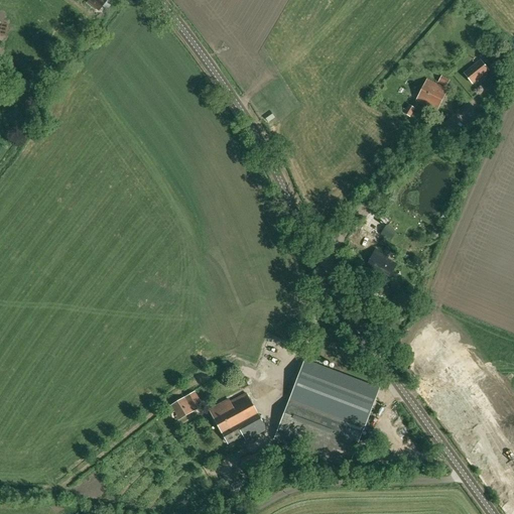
[(97,9),(104,0),(88,0),(87,1),(97,9)]
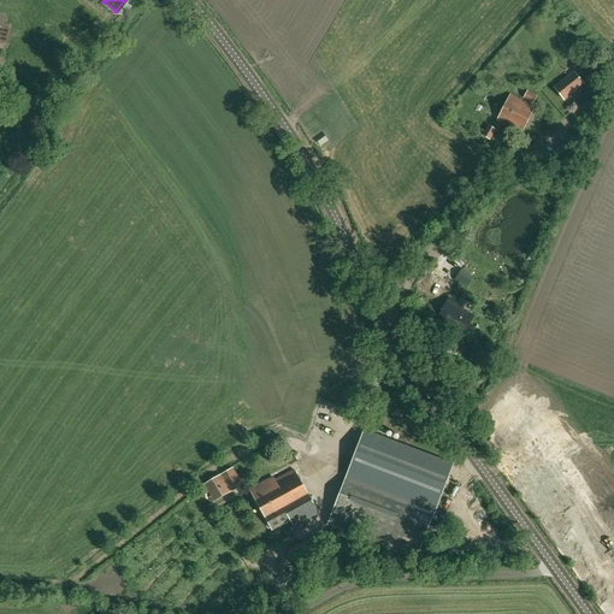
[(265,48),(257,54),(263,62),(270,55),(265,48)]
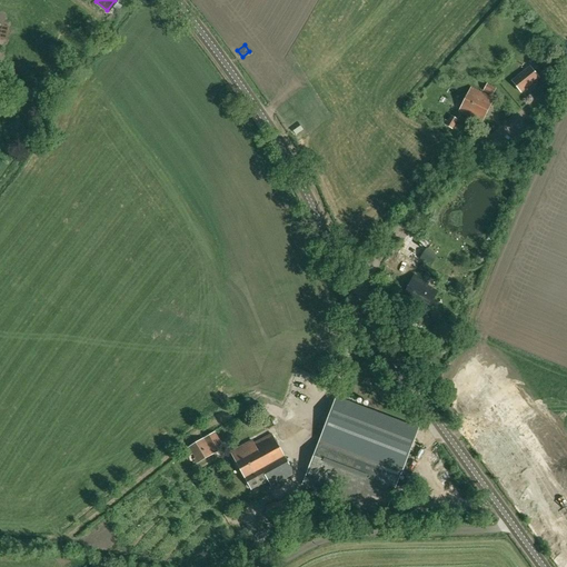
[(528,65),(510,80),(519,90),(537,76),(528,65)]
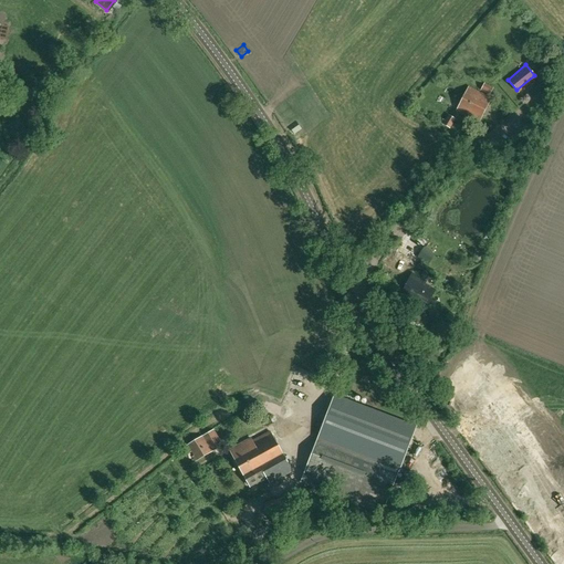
[(482,82),(479,89),(488,94),(491,87),(482,82)]
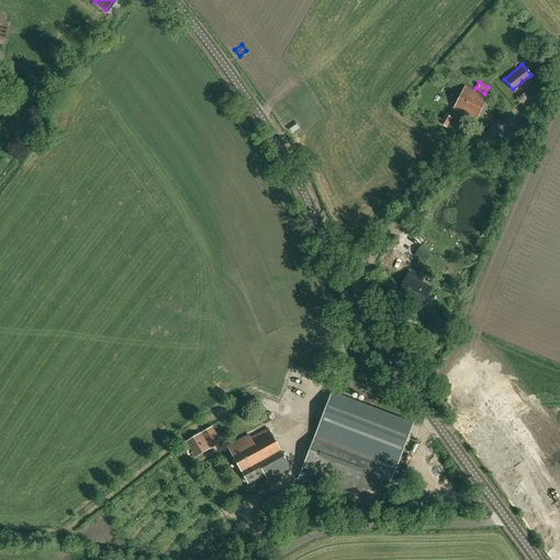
[(20,85),(17,94),(30,99),(33,89),(20,85)]
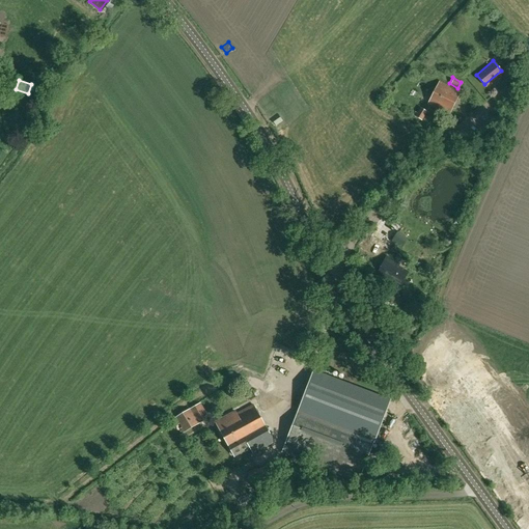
[(426,103),(447,113),(458,91),(437,81),(426,103)]
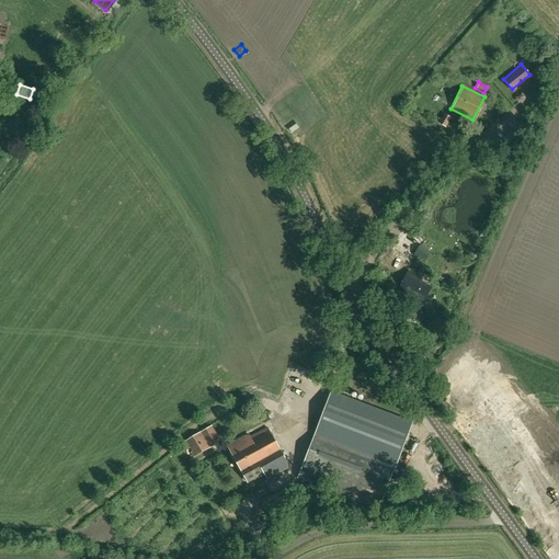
[(434,120),(444,126),(449,117),(442,112),(438,117),(436,116),(434,120)]
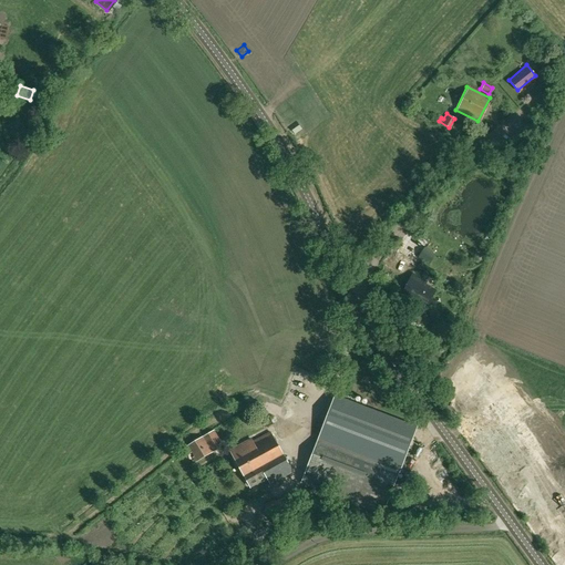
[(531,140),(517,129),(505,145),(517,155),(531,140)]
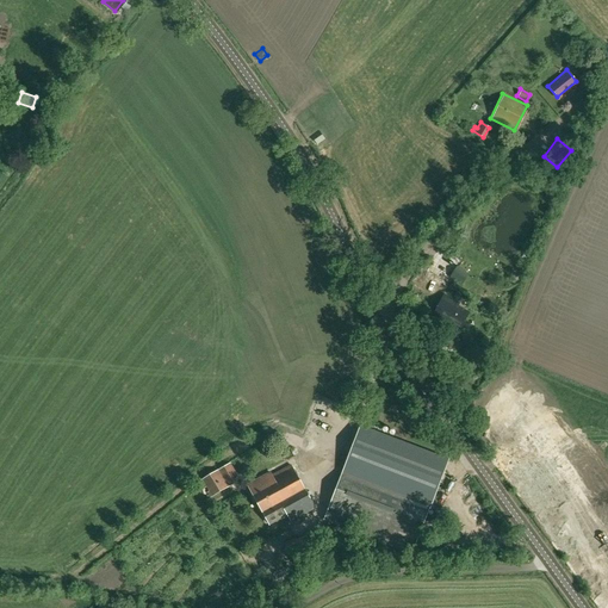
[(467,273),(456,264),(447,275),(459,284),(467,273)]
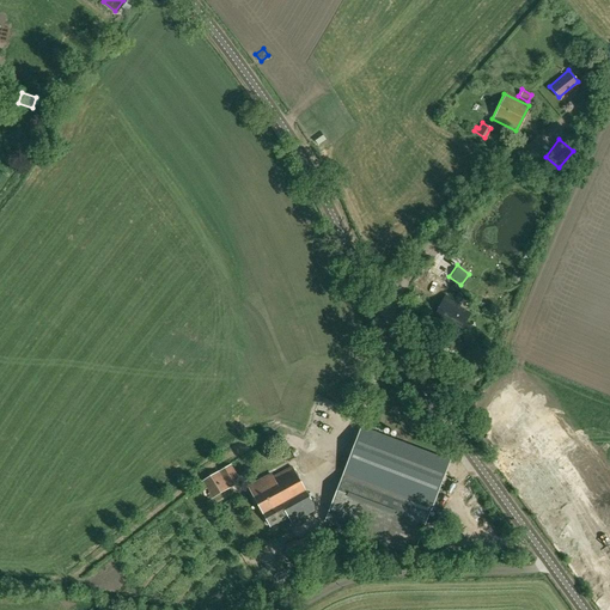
[(459,328),(468,312),(456,306),(458,303),(443,296),(433,315),(459,328)]
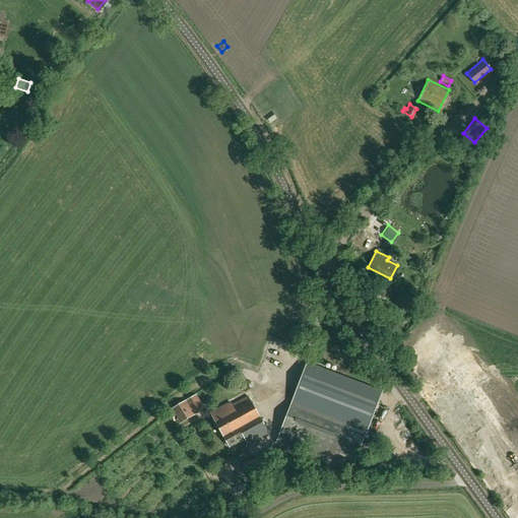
[(401,257),(399,261),(411,267),(410,268),(414,270),(416,265),(401,257)]
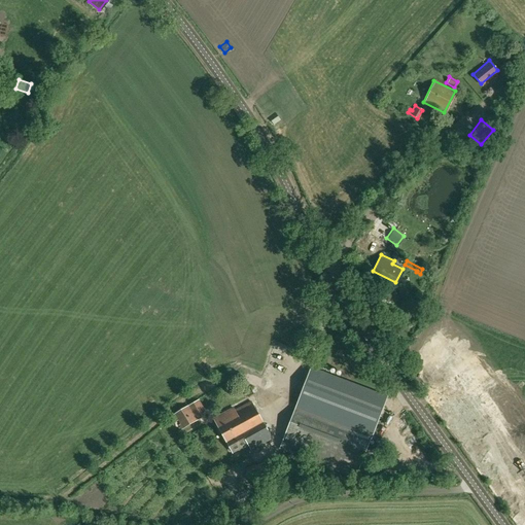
[(295,403),(279,448),(281,448),(287,451),(354,476),(371,431),(373,426),(385,395),(310,366),(295,403)]
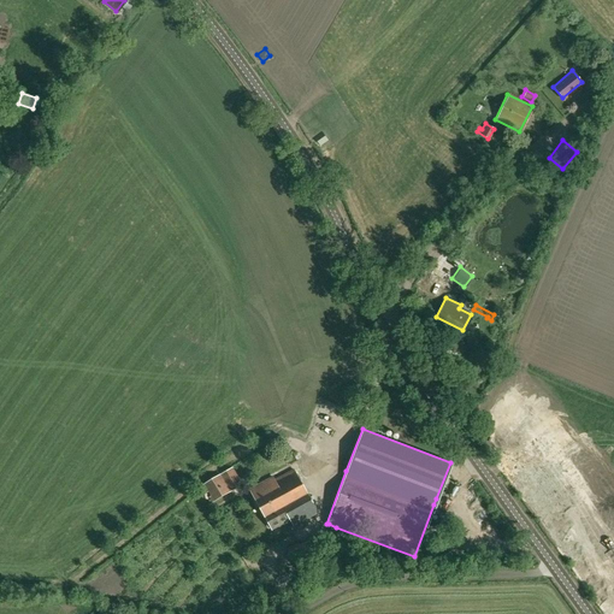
[(513,460),(505,466),(509,473),(518,468),(513,460)]
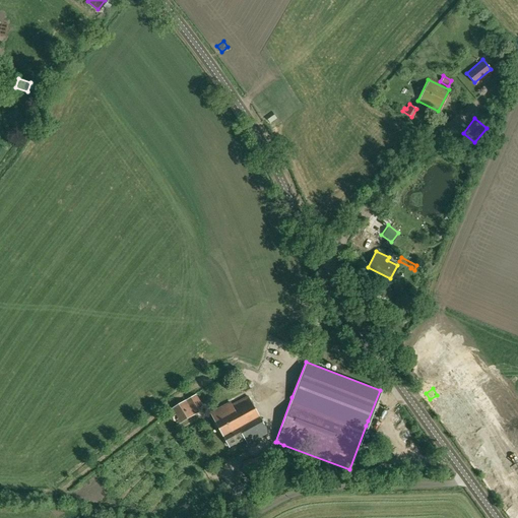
[(176,416),(176,417),(178,422),(202,407),(194,393),(170,408),(173,413),(174,413),(176,416)]
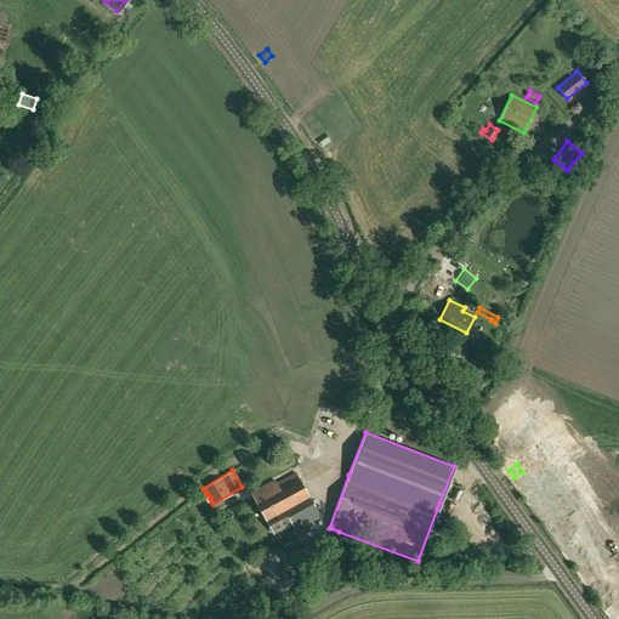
[(290,522),(294,528),(318,515),(295,472),(276,483),(273,478),(250,492),(272,533),(290,522)]
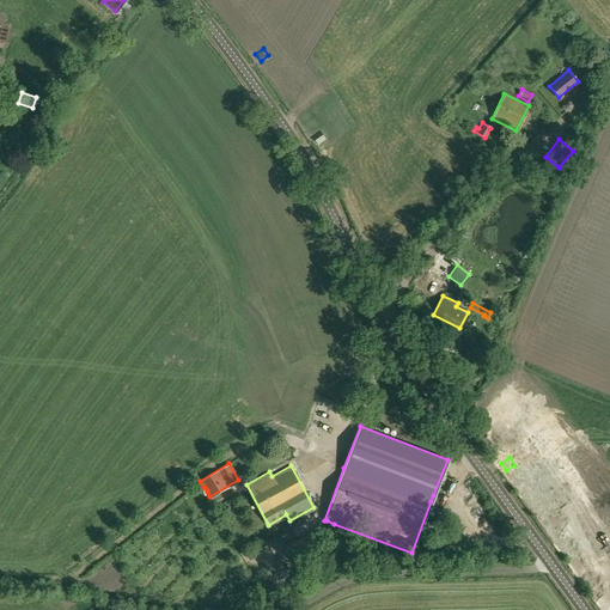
[(435,520),(424,522),(425,532),(449,532),(449,520),(435,520)]
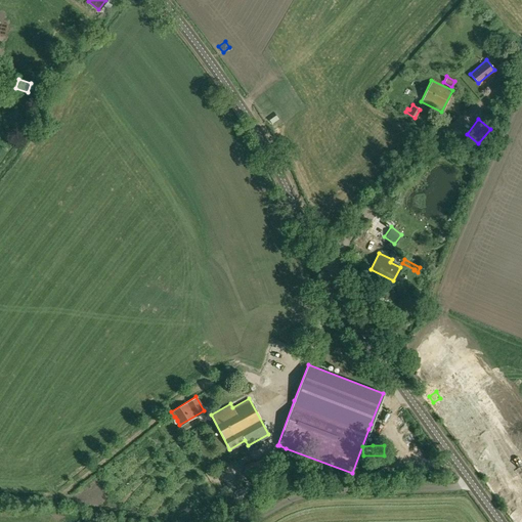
[(479,451),(472,457),(477,464),(484,459),(479,451)]
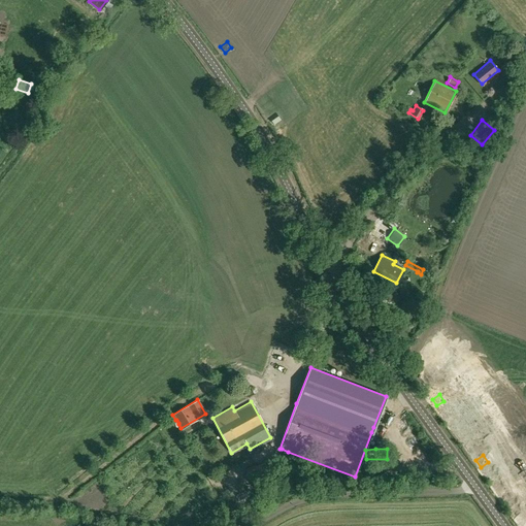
[(255,464),(255,463),(244,468),(255,489),(265,484),(269,492),(284,484),(280,475),(269,456),(264,458),(265,459),(255,464)]
